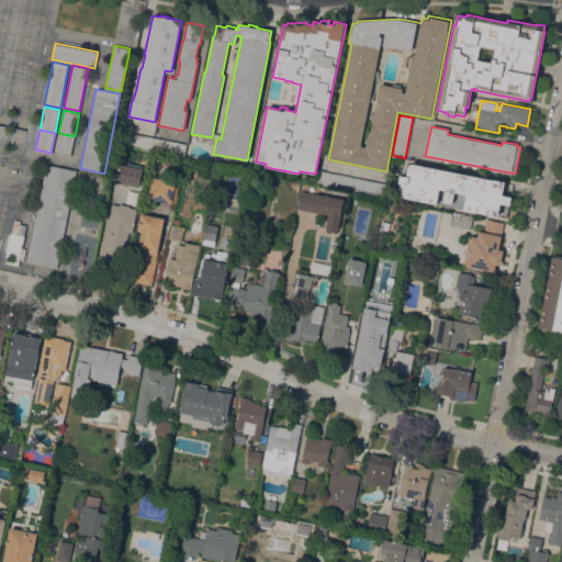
[(119,143),(121,131),(154,137),(152,149),(119,143)]
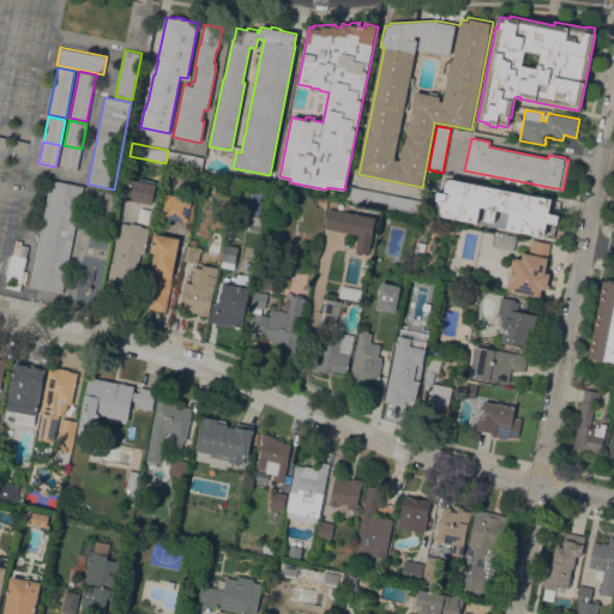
[(77,169),(60,166),(64,145),(82,149),(77,169)]
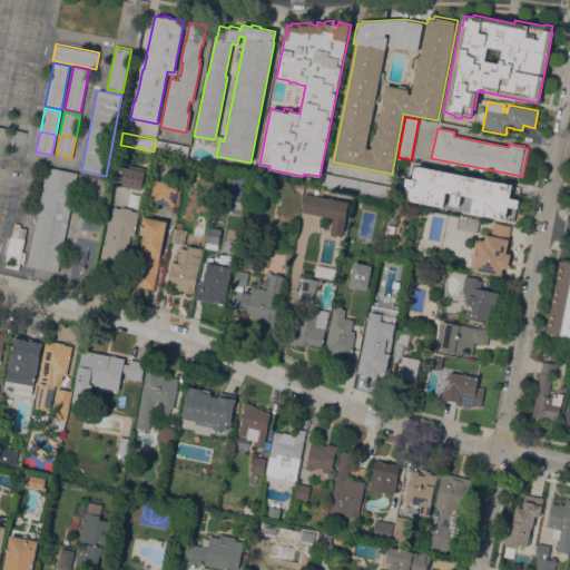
[(156,139),(187,145),(185,157),(154,151),(156,139)]
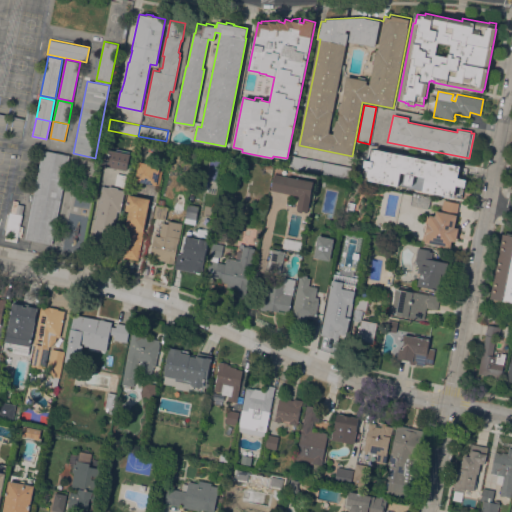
[(449,163),(459,165),(457,177),(466,179),(464,187),(455,185),(453,197),(361,178),(368,147),(371,148),(369,156),(371,157),(372,151),(374,151),(374,149),(449,164),(449,163)]
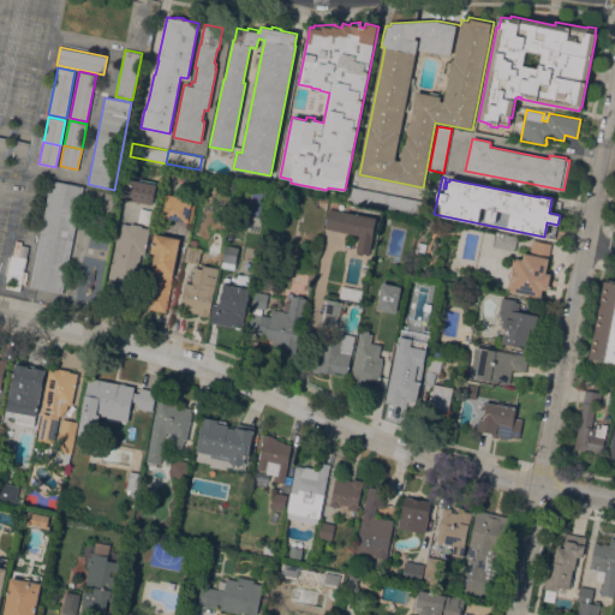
[(121,198),(125,178),(156,184),(153,204),(121,198)]
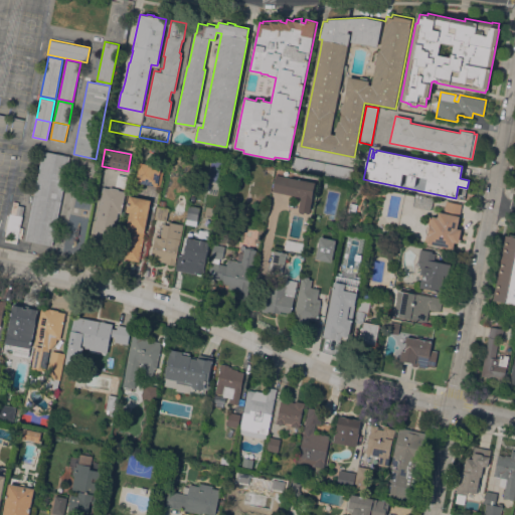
[(70,156),(69,157),(81,159),(81,162),(69,159),(52,245),(25,240),(43,150),(70,156)]
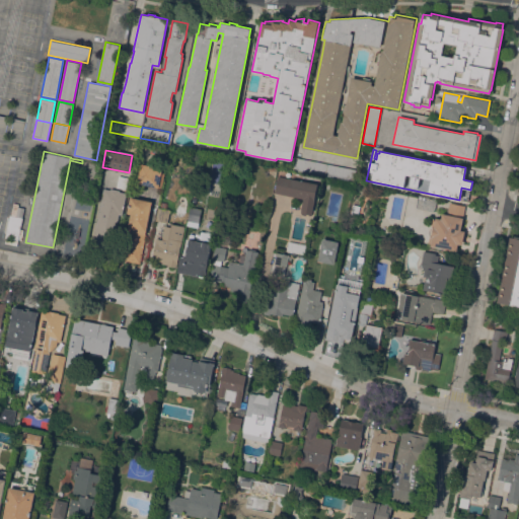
[(356,169),(354,181),(293,169),(295,157),(356,169)]
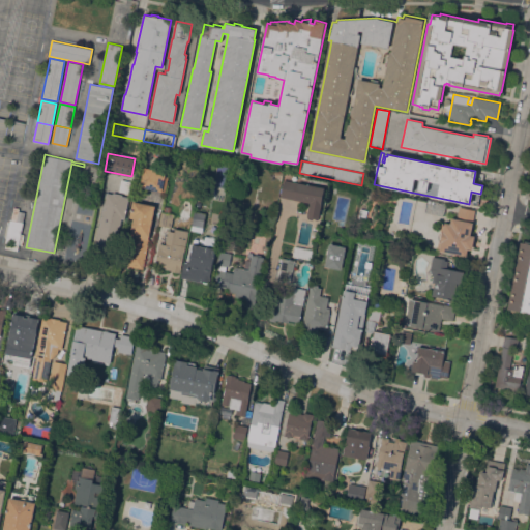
[(165,192),(142,186),(146,167),(166,171),(165,176),(168,177),(165,192)]
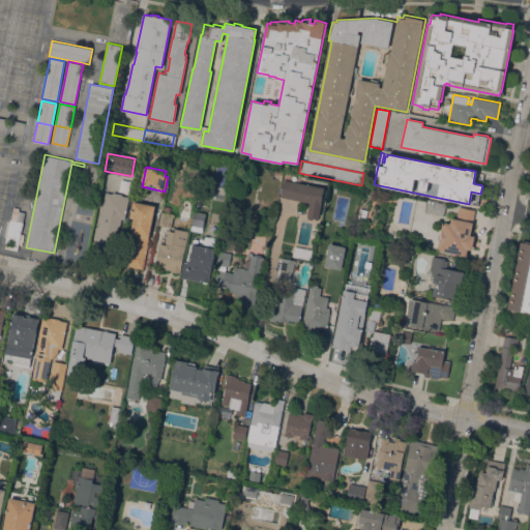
[(325,187),(319,215),(318,215),(318,218),(306,216),(310,202),(295,199),(295,200),(281,197),(284,180),(297,182),(325,187)]
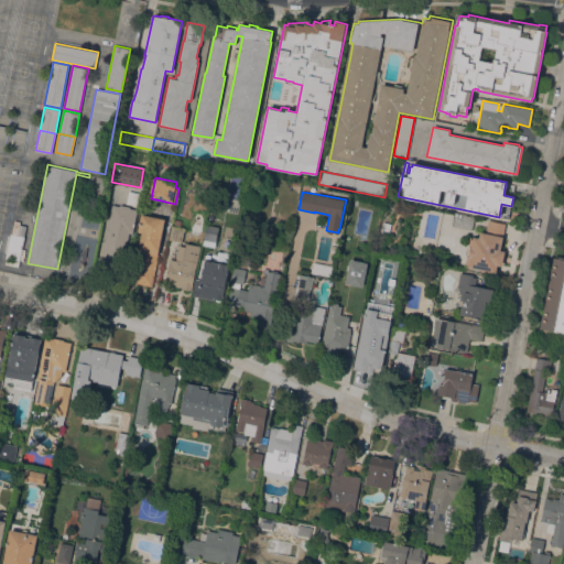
[(98,273),(99,268),(94,268),(107,203),(120,206),(120,204),(130,206),(130,208),(138,209),(132,234),(129,232),(121,269),(117,268),(116,277),(98,273)]
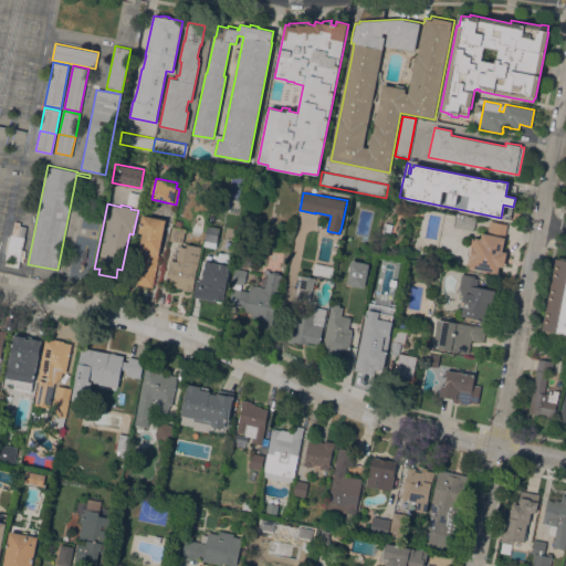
[(167,219),(153,287),(136,283),(138,275),(133,274),(138,250),(139,250),(143,233),(138,232),(142,217),(143,217),(143,215),(167,219)]
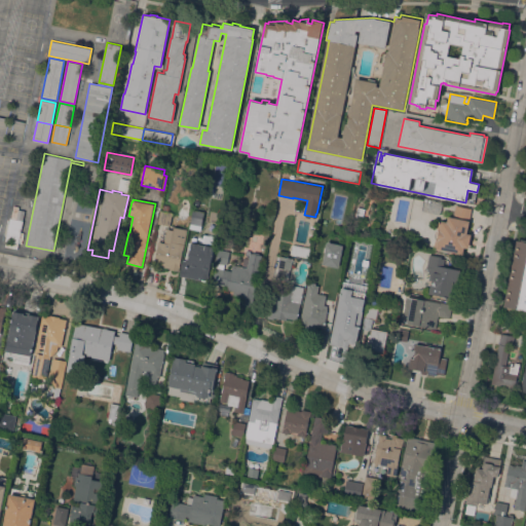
[(443,202),(441,214),(422,210),(423,199),(443,202)]
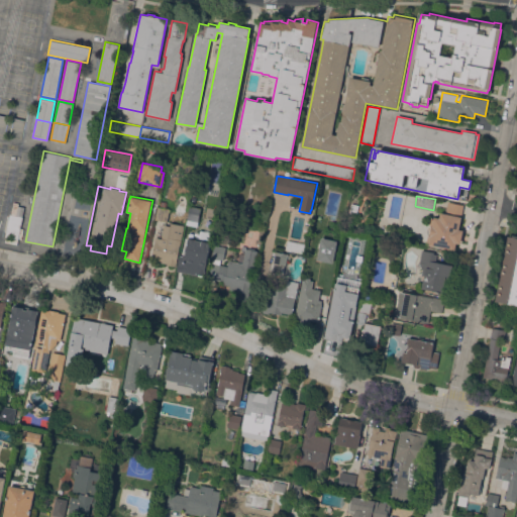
[(447,202),(462,205),(457,228),(462,229),(459,243),(455,242),(454,249),(428,244),(428,242),(426,241),(427,235),(427,232),(427,229),(428,227),(429,225),(430,218),(433,218),(433,216),(438,217),(439,212),(445,213),(447,202)]
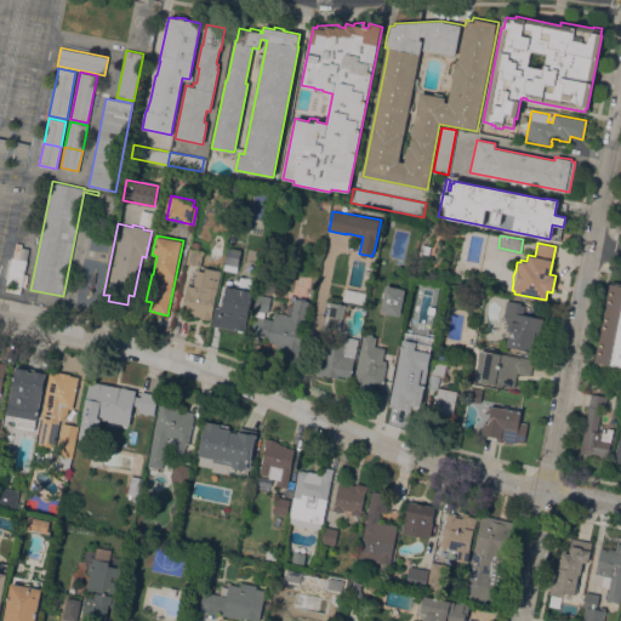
[(6,284),(12,256),(20,258),(22,246),(29,248),(26,267),(23,286),(6,284)]
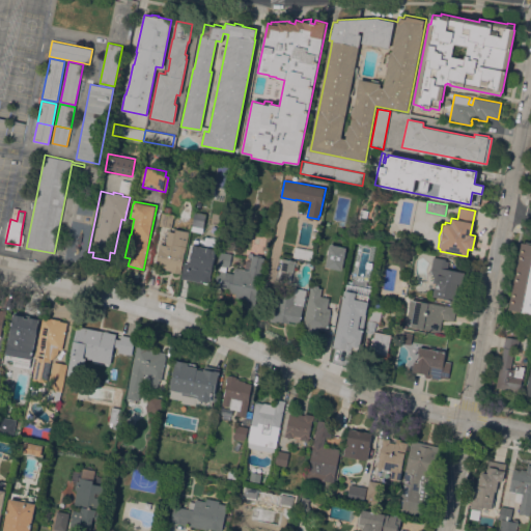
[(192,211),(205,214),(203,227),(190,225),(192,211)]
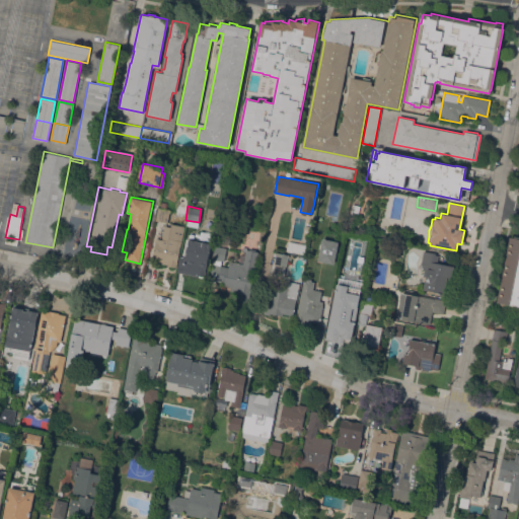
[(184,226),(175,267),(158,263),(158,264),(151,262),(156,238),(161,239),(164,225),(170,227),(171,223),(184,226)]
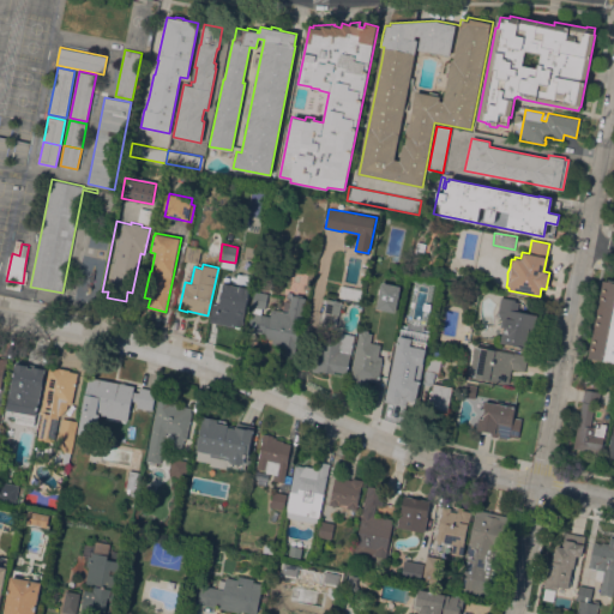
[(242,327),(233,325),(233,326),(215,323),(223,281),(235,283),(238,272),(252,276),(250,288),(242,327)]
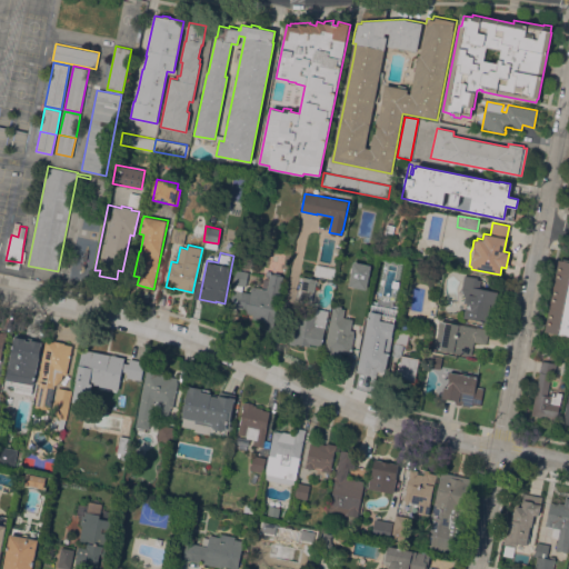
[(548,318),(557,270),(558,270),(559,259),(563,260),(565,258),(568,258),(568,336),(557,333),(556,336),(548,335),(549,331),(546,331),(548,318)]
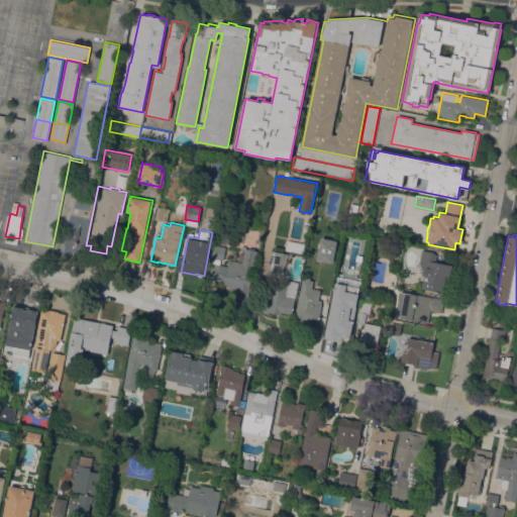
[(333,263),(317,260),(321,237),(337,240),(333,263)]
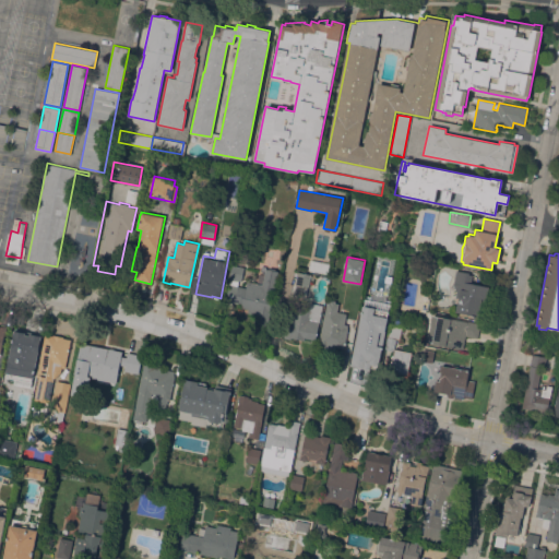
[(268,324),(258,322),(260,313),(256,313),(257,309),(240,306),(241,304),(226,300),(229,284),(227,284),(232,264),(245,268),(241,281),(238,281),(237,286),(246,287),(247,281),(262,284),(265,269),(278,271),(268,324)]
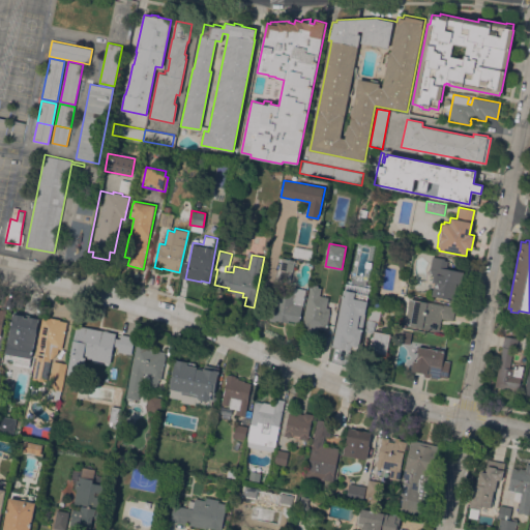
[(457,302),(446,300),(446,298),(432,295),(435,282),(432,282),(434,274),(432,273),(430,269),(433,256),(445,259),(444,260),(448,261),(446,267),(464,271),(457,302)]
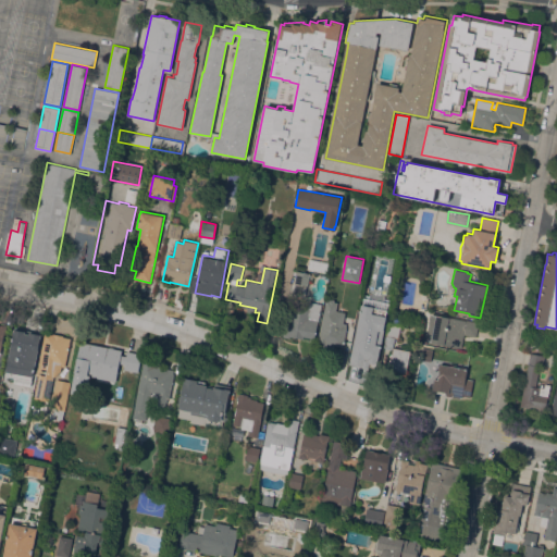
[(297,271),(309,273),(307,285),(295,283),(297,271)]
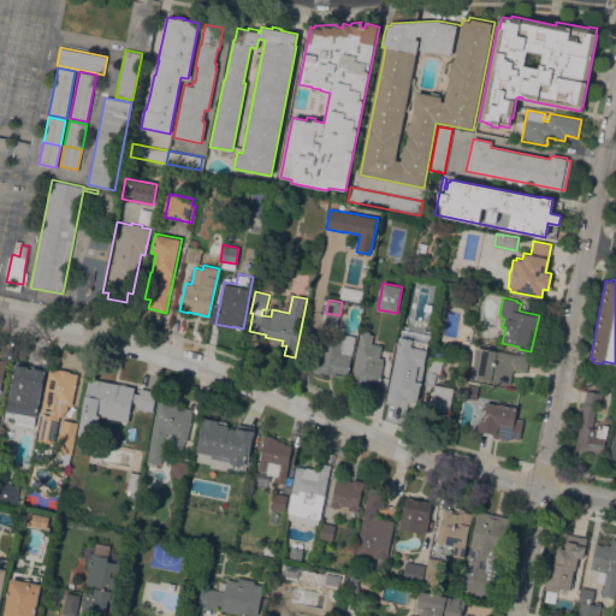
[(361,332),(363,333),(365,331),(368,332),(369,335),(373,335),(371,343),(381,345),(378,360),(384,361),(378,384),(368,381),(367,390),(360,388),(350,385),(361,332)]
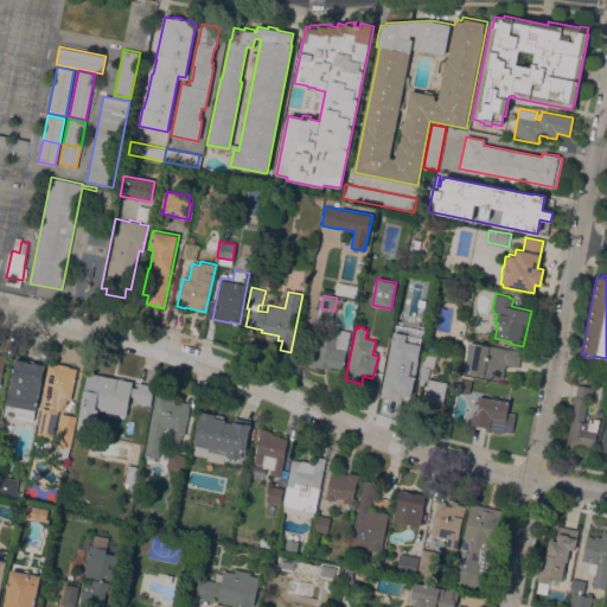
[(343,368),(339,368),(332,366),(332,365),(331,365),(331,369),(315,366),(315,368),(306,365),(311,343),(320,345),(323,333),(337,337),(338,328),(350,331),(343,368)]
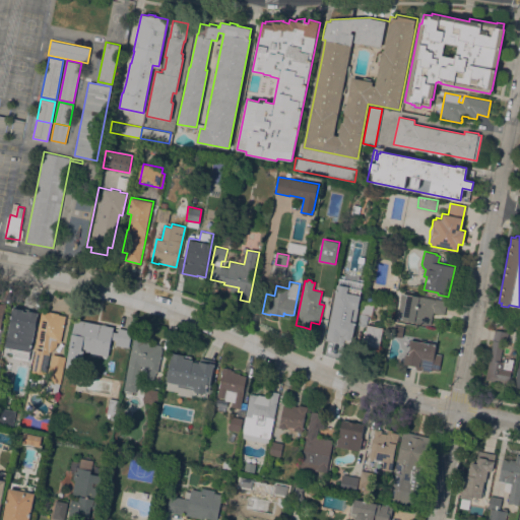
[(325,340),(342,343),(342,340),(349,341),(359,295),(345,291),(346,285),(335,283),(325,340)]
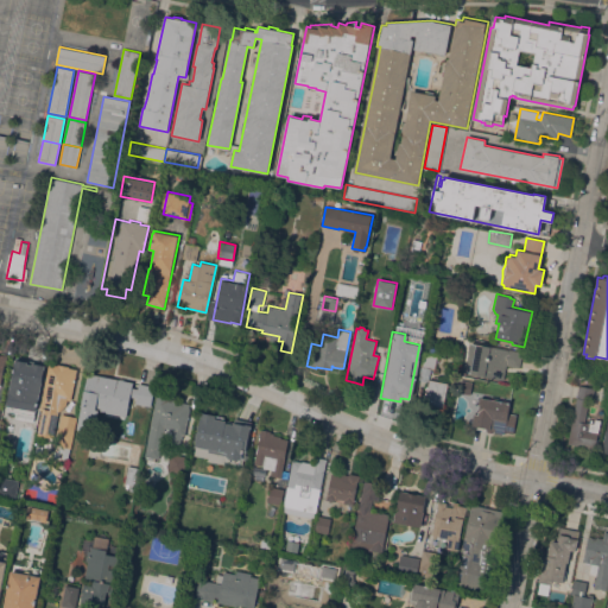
[(523,352),(520,362),(514,367),(506,365),(504,380),(464,372),(466,366),(468,350),(469,352),(470,342),(523,352)]
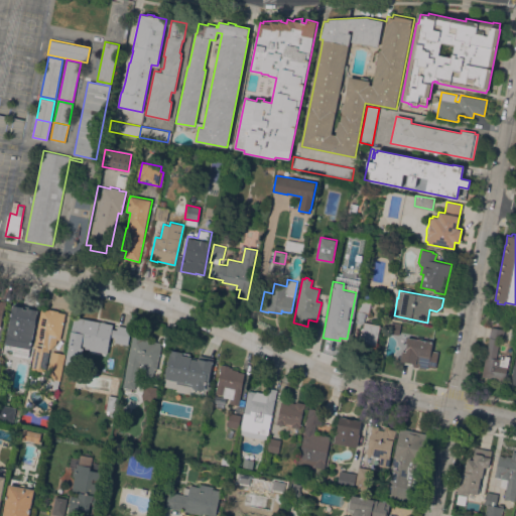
[(371,301),(369,313),(366,312),(363,323),(362,324),(356,321),(360,299),(371,301)]
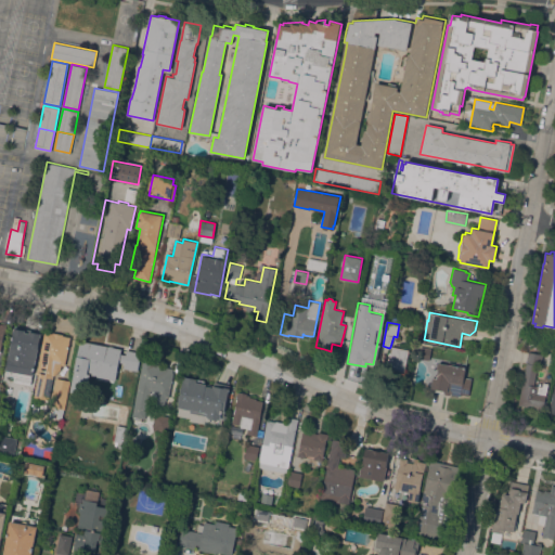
[(14,326),(25,328),(24,332),(28,333),(29,330),(41,332),(33,375),(5,370),(14,326)]
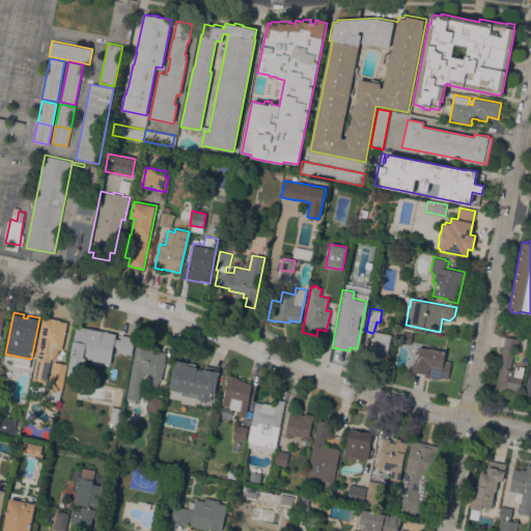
[(43,317),(50,318),(51,317),(60,319),(60,320),(67,323),(61,350),(58,348),(57,353),(52,359),(51,359),(46,382),(33,380),(34,373),(33,372),(36,358),(34,357),(43,317)]
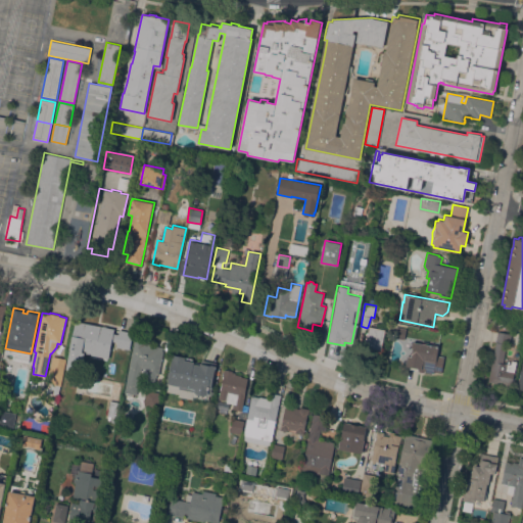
[(75,320),(114,328),(111,343),(109,343),(108,348),(93,345),(92,351),(82,348),(81,357),(68,353),(75,320)]
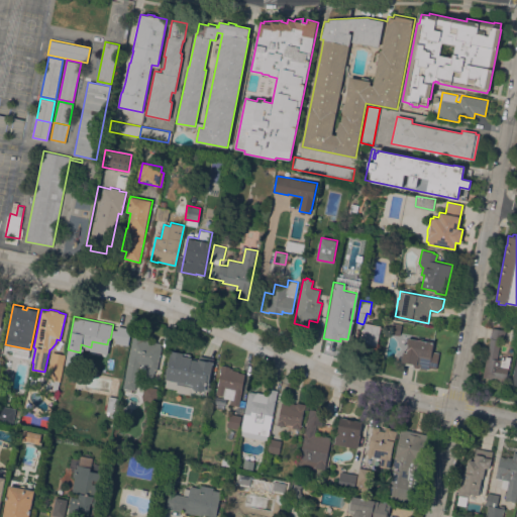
[(381,325),(377,346),(375,345),(374,349),(365,348),(366,343),(360,342),(362,338),(359,337),(360,333),(363,333),(363,331),(360,331),(362,328),(364,328),(365,322),(381,325)]
